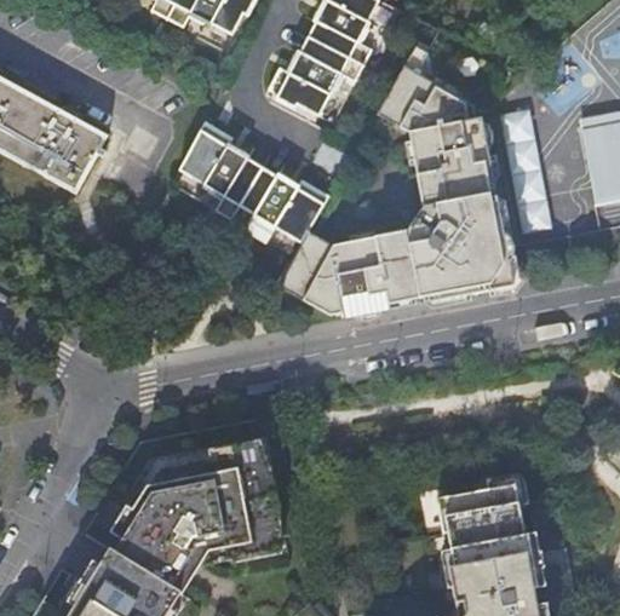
[(155,0),(150,9),(166,16),(166,17),(167,17),(167,16),(182,23),(183,24),(190,10),(214,23),(228,29),(231,32),(242,10),(247,12),(253,0),(155,0)]
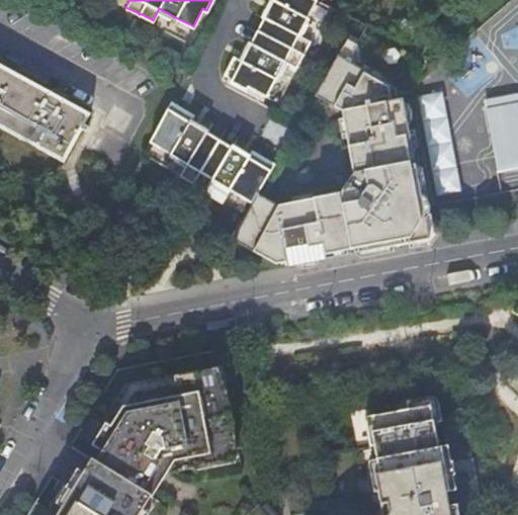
[(271,0),(251,43),(242,60),(234,56),(233,57),(235,58),(230,69),(229,69),(226,74),(225,74),(224,75),(233,79),(231,83),(247,91),(249,87),(267,96),(269,93),(274,82),(285,61),(297,67),(304,54),(305,55),(305,54),(304,53),(310,41),(311,40),(298,34),(309,13),(315,2),(316,0),(271,0)]
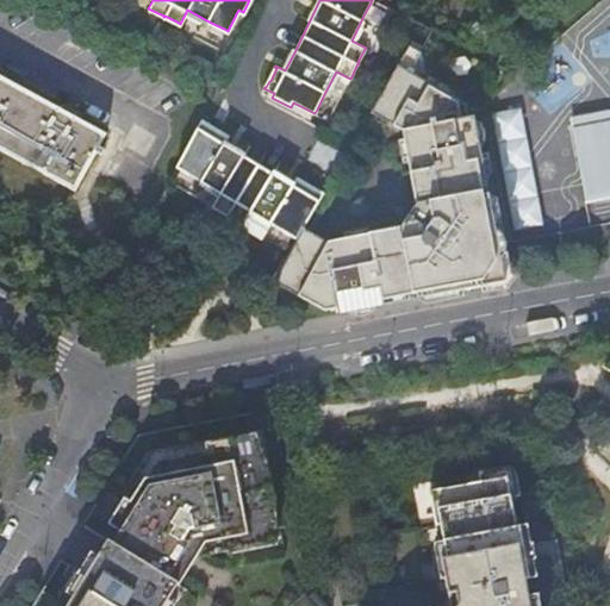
[(375,6),(371,2),(363,16),(369,19),(375,6)]
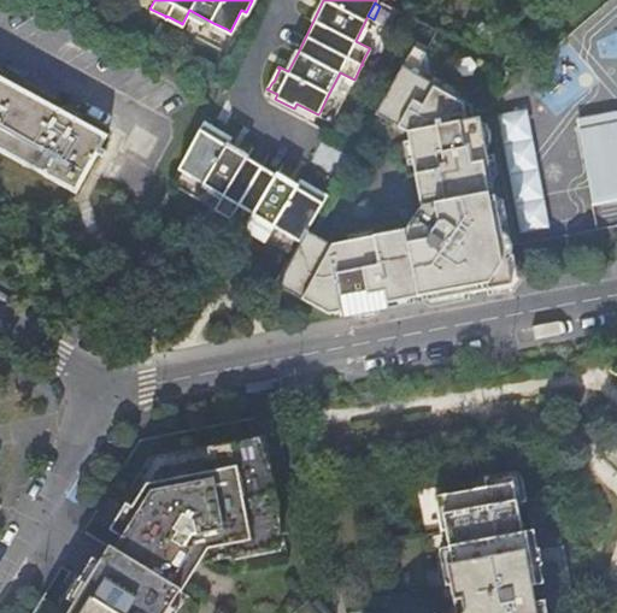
[(227,29),(213,23),(211,28),(223,35),(227,29)]
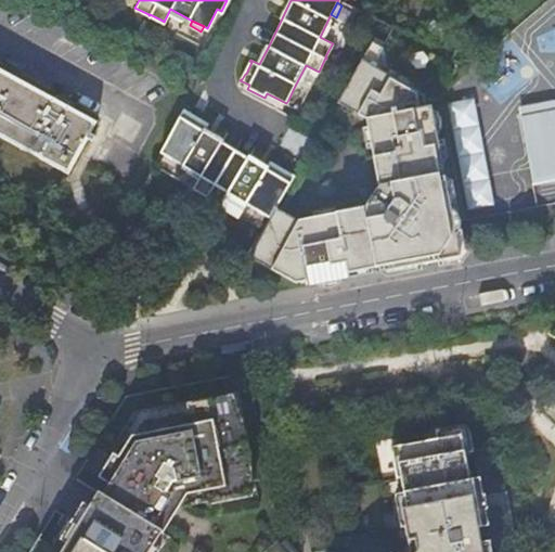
[(384,45),(373,39),(362,58),(387,71),(389,65),(381,60),(379,52),(384,45)]
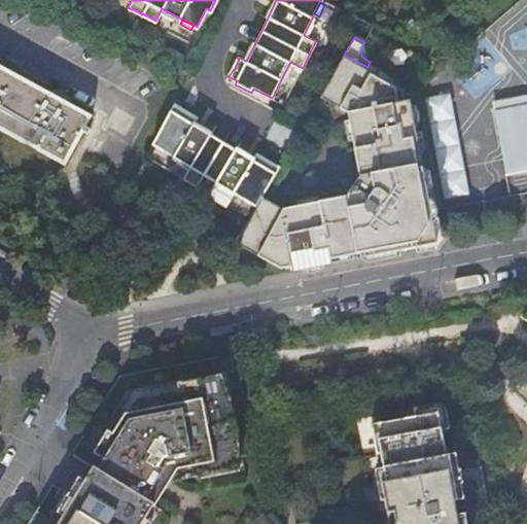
[(367,67),(344,55),(321,95),(348,110),(350,118),(353,138),(359,174),(346,195),(319,201),(299,205),(282,208),(262,197),(258,205),(236,243),(280,267),(292,265),(293,269),(330,262),(330,256),(352,252),(378,247),(379,252),(435,241),(435,237),(433,228),(431,216),(428,202),(427,196),(425,184),(420,185),(417,166),(416,160),(412,137),(417,136),(416,131),(415,125),(411,102),(410,98),(405,99),(402,88),(392,81),(373,70),(367,67)]
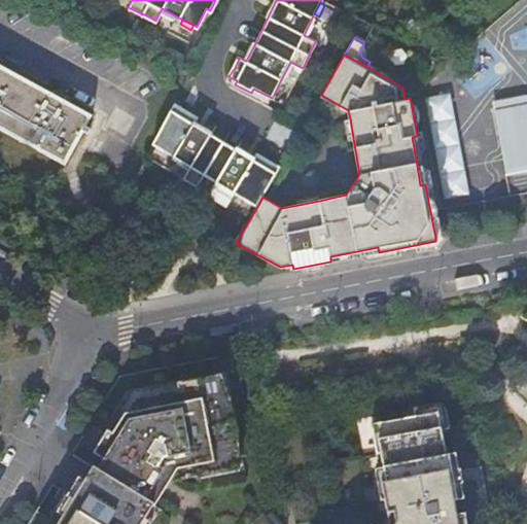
[(0,128),(64,163),(81,130),(88,133),(93,124),(88,120),(90,115),(48,93),(0,66),(0,128)]
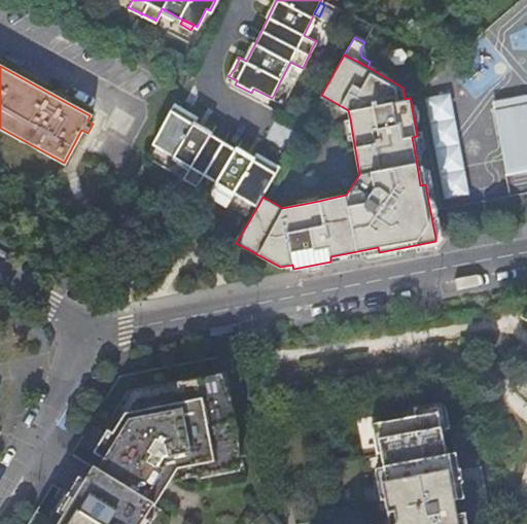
[(373,70),(392,81),(393,80),(390,74),(384,70),(378,68),(373,69),(373,70)]
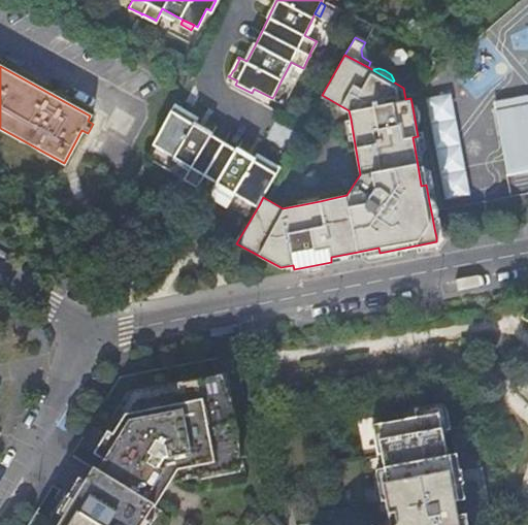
[(285,86),(279,84),(274,95),(279,97),(285,86)]
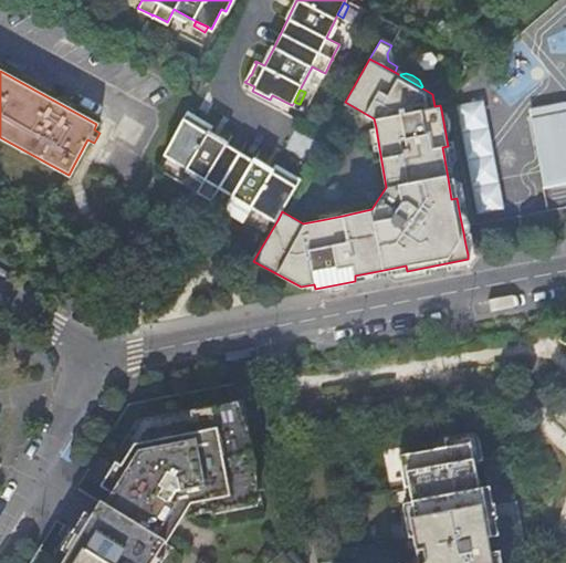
[(443,110),(441,110),(446,134),(448,134),(450,126),(449,118),(446,112),(443,110)]
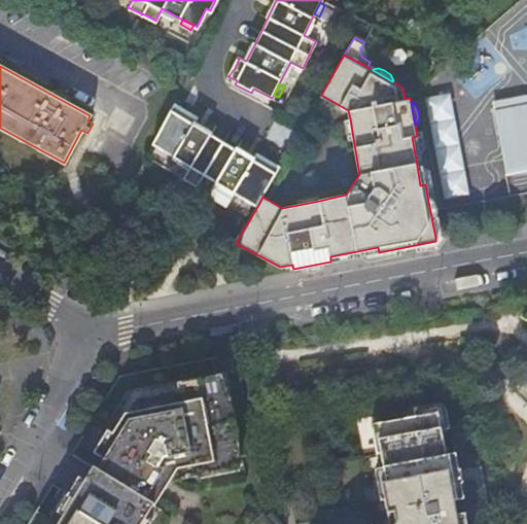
[(174,104),(173,103),(170,109),(151,144),(155,146),(169,154),(190,167),(183,178),(197,185),(197,186),(197,187),(198,186),(210,193),(210,194),(217,181),(239,195),(252,202),(258,205),(262,197),(281,165),(280,164),(279,166),(266,158),(266,159),(256,153),(258,151),(257,150),(253,158),(211,134),(194,124),(198,116),(197,116),(195,118),(181,110),(182,110),(173,105),(174,104)]
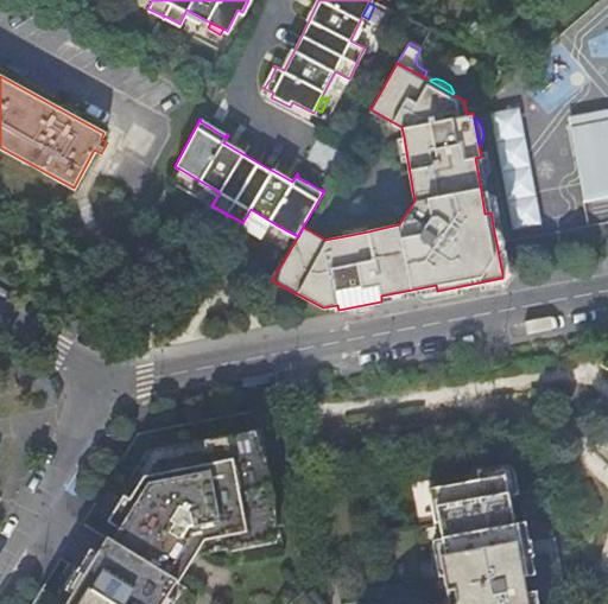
[(607,121),(587,126),(600,189),(607,188),(607,121)]
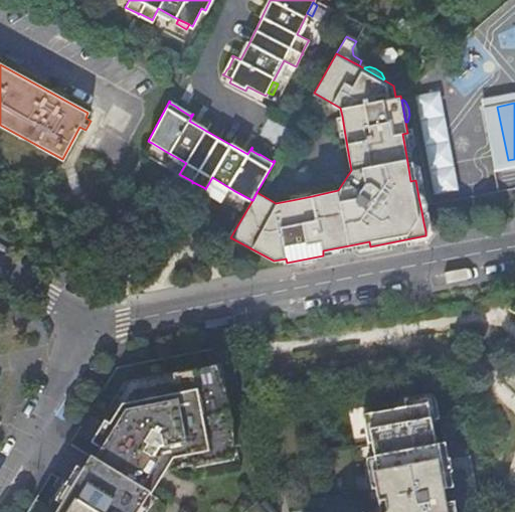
[(340,136),(345,135),(342,116),(337,117),(340,136)]
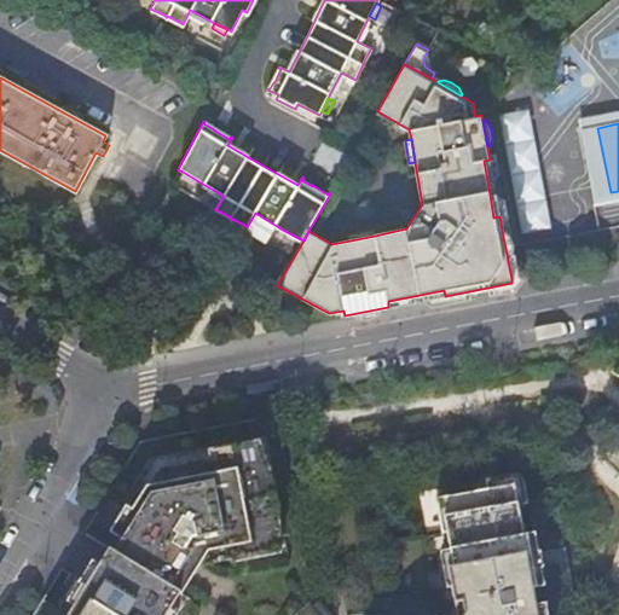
[(496,152),(489,154),(490,160),(484,161),(489,187),(495,186),(493,180),(499,172),(496,152)]
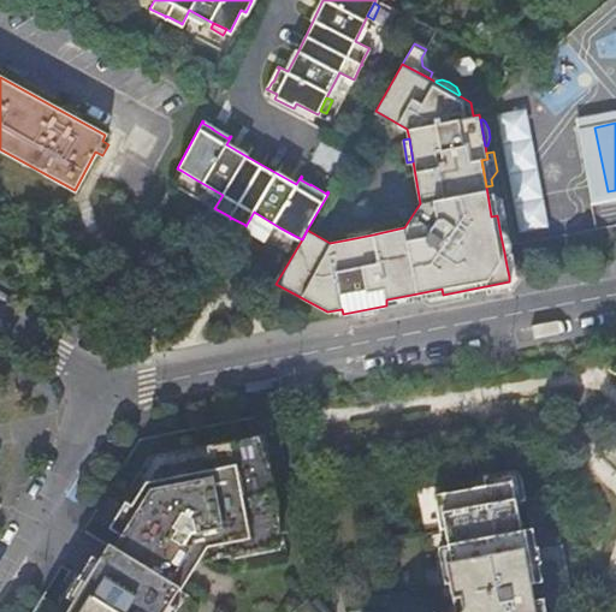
[(197,180),(182,171),(178,176),(194,185),(197,180)]
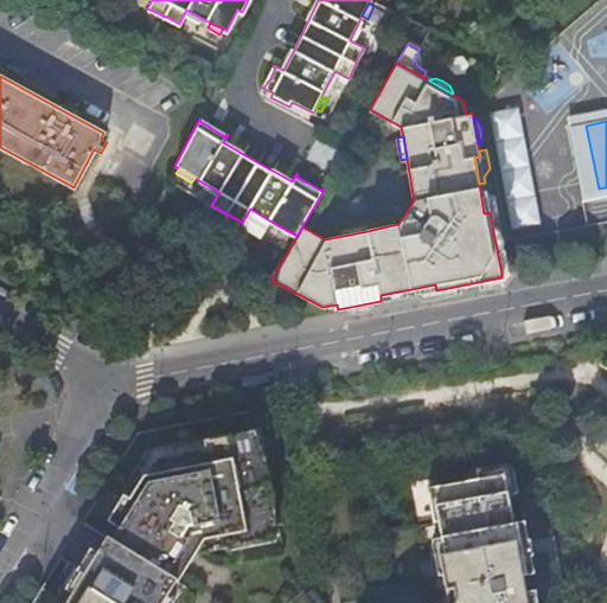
[(486,190),(480,191),(484,213),(490,212),(492,225),(493,232),(500,231),(494,196),(486,190)]
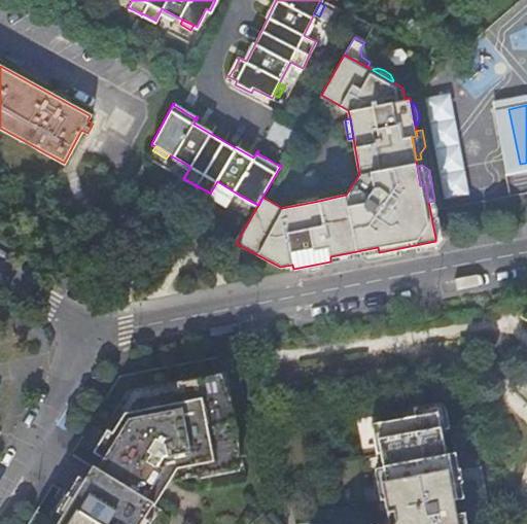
[(252,202),(239,195),(237,199),(250,206),(252,202)]
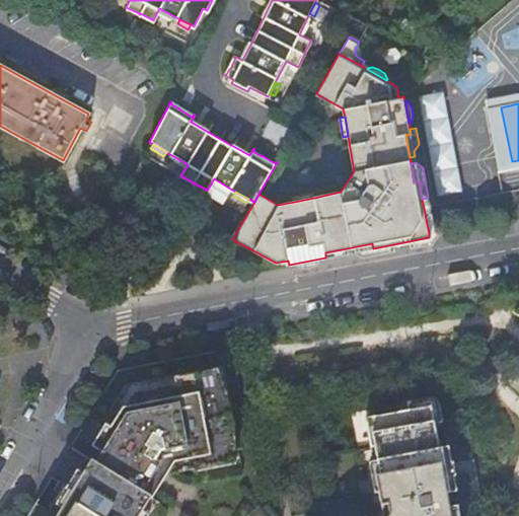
[(313,193),(293,197),(294,202),(314,198),(313,193)]
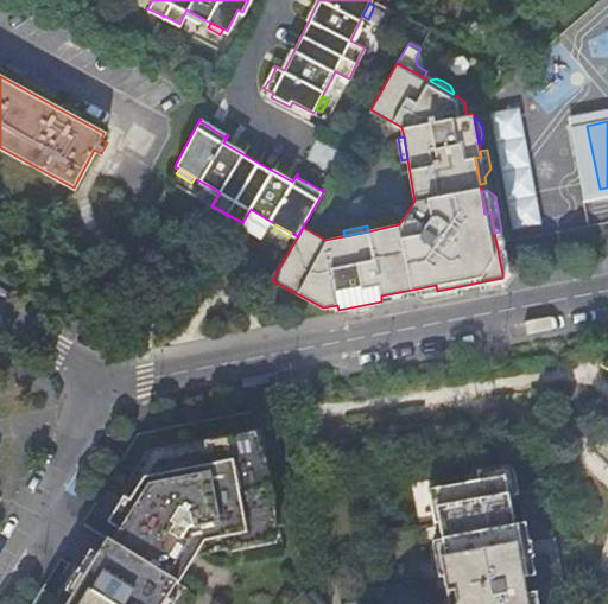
[(505,248),(498,249),(500,262),(502,273),(510,272),(505,248)]
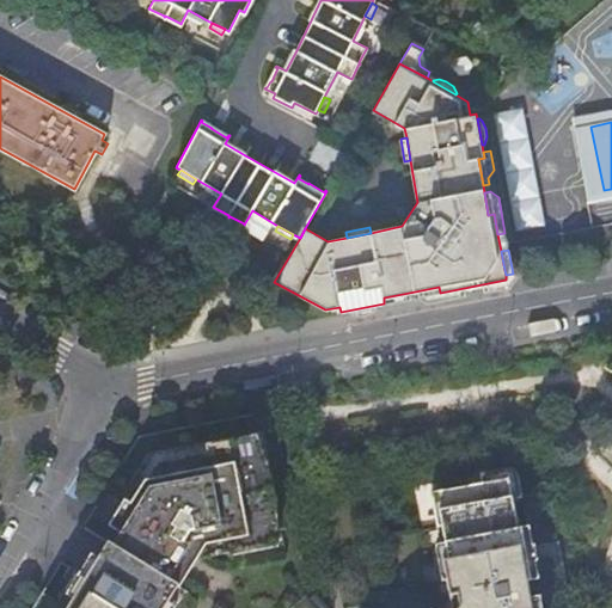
[(409,293),(384,298),(384,304),(410,299),(409,293)]
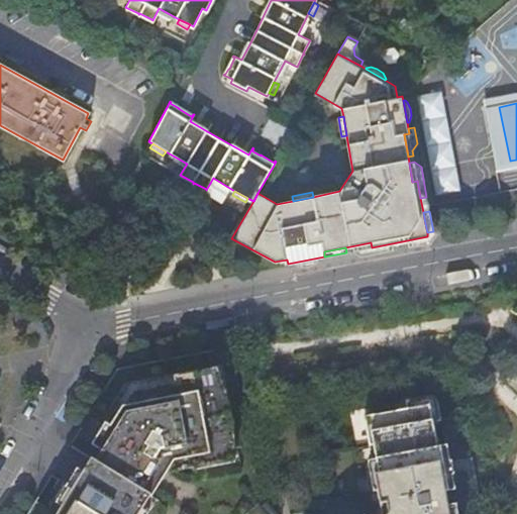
[(226,387),(216,358),(177,367),(178,373),(134,382),(127,394),(123,395),(111,414),(106,411),(91,435),(102,442),(98,449),(93,447),(83,466),(54,513),(459,513),(457,494),(449,496),(447,486),(456,484),(452,460),(448,435),(440,436),(440,434),(436,435),(432,418),(441,416),(437,395),(434,392),(431,391),(427,391),(406,394),(407,402),(364,410),(379,495),(387,493),(389,503),(377,513),(373,513),(371,513),(136,513),(168,464),(174,467),(196,463),(196,465),(235,456),(234,434),(231,408),(226,387)]
